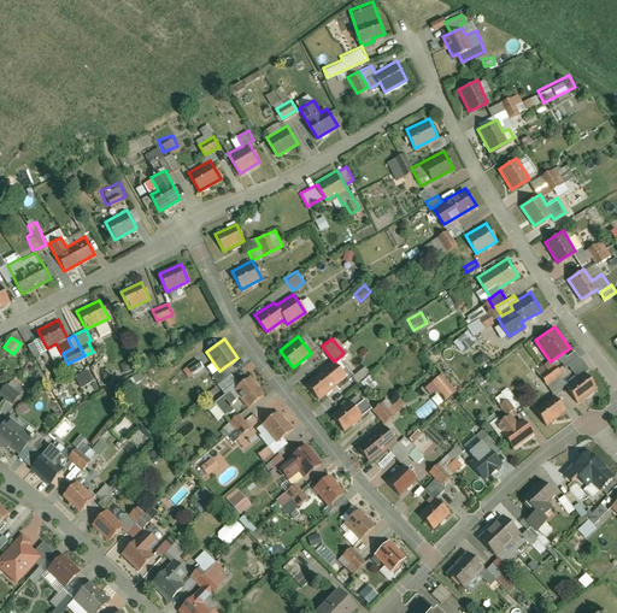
[(566,355),(564,352),(552,360),(558,369),(579,354),(575,349),(566,355)]
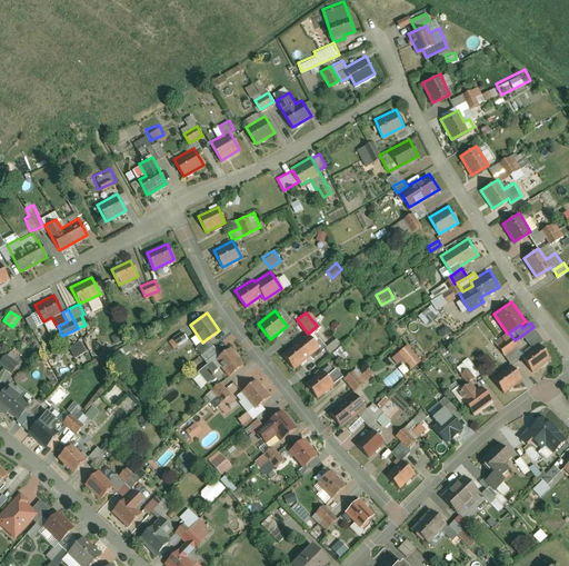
[(536,327),(533,327),(515,340),(518,345),(523,354),(539,343),(543,339),(536,327)]
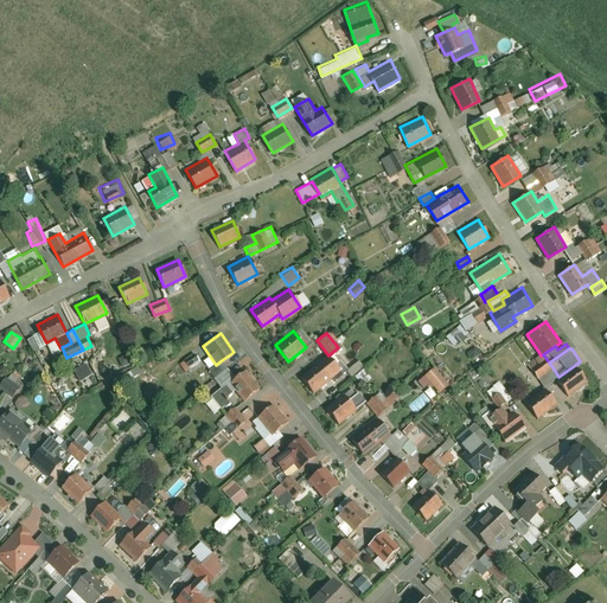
[(195,352),(179,361),(185,369),(199,359),(195,352)]
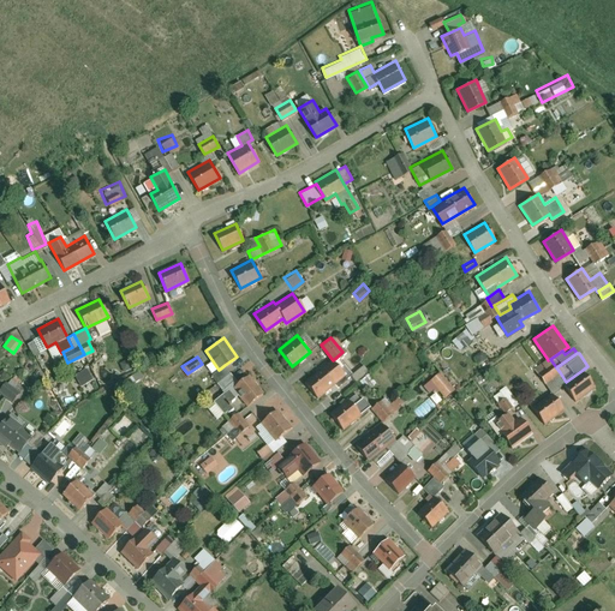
[(547,358),(541,361),(553,377),(560,372),(556,367),(550,359),(548,360),(547,358)]
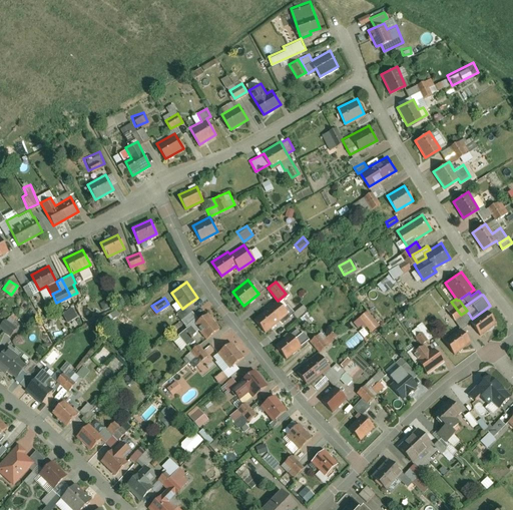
[(254,318),(265,331),(288,313),(278,301),(254,318)]
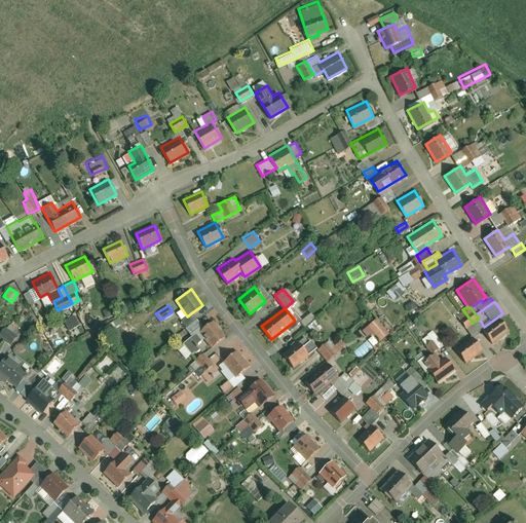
[(456,313),(465,328),(473,323),(462,309),(456,313)]
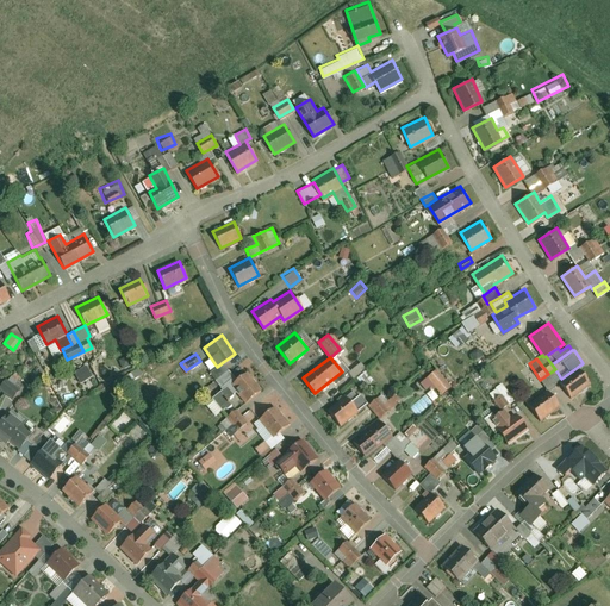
[(83,361),(70,369),(79,381),(91,373),(83,361)]
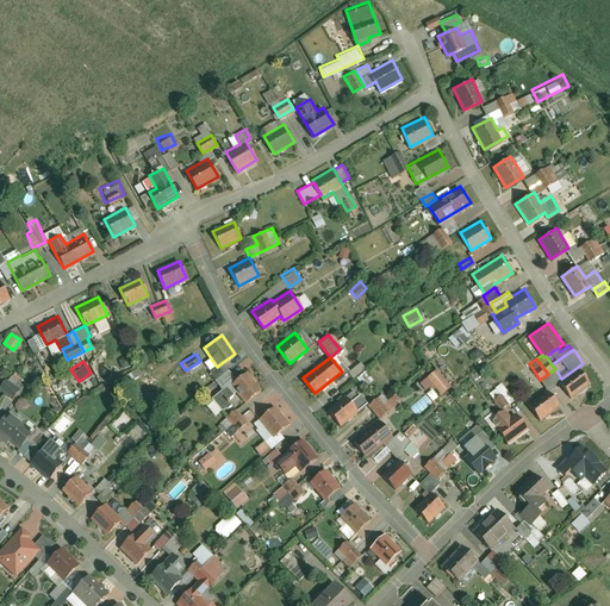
[(360,361),(347,372),(353,378),(366,367),(360,361)]
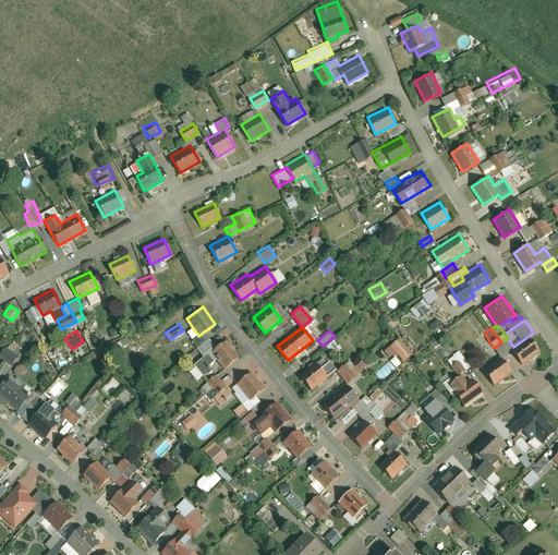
[(208,338),(204,332),(198,336),(192,339),(195,347),(208,338)]
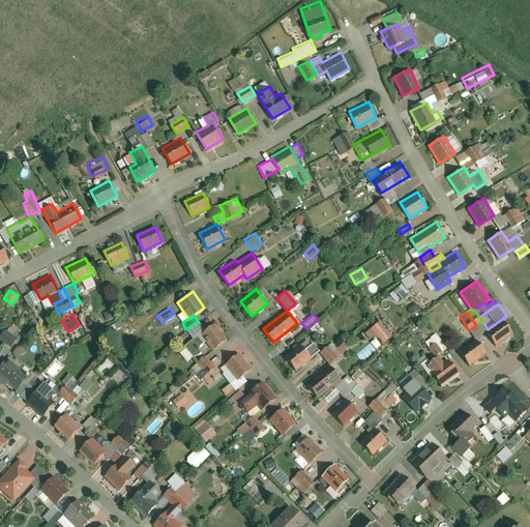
[(106,331),(121,325),(119,319),(102,325),(106,331)]
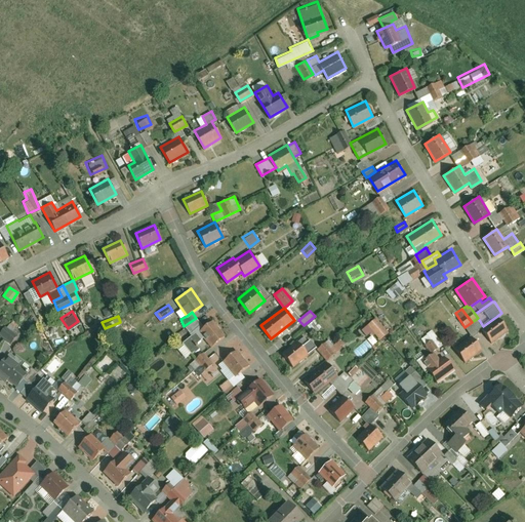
[(358,327),(364,334),(369,330),(375,339),(386,332),(373,316),(358,327)]
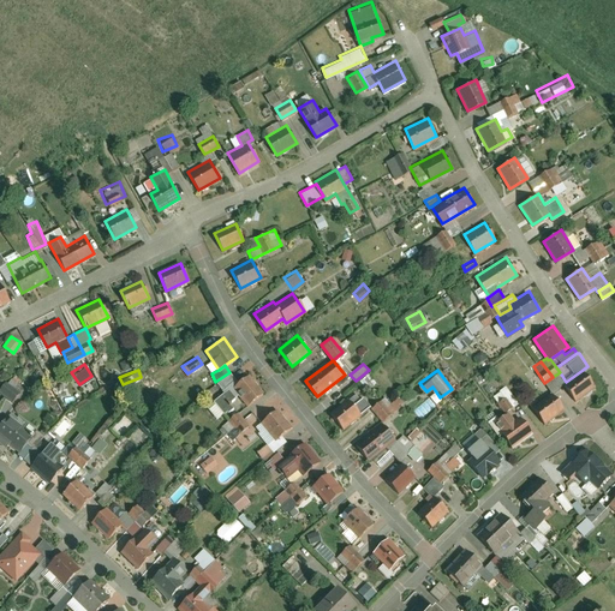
[(562,383),(574,400),(595,385),(583,370),(566,382),(562,383)]
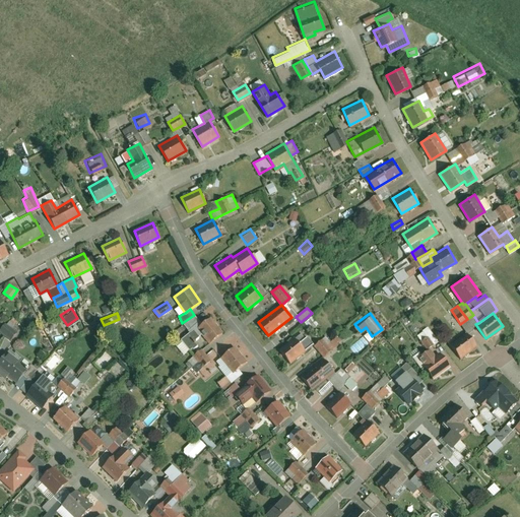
[(200,323),(194,315),(182,323),(189,331),(200,323)]
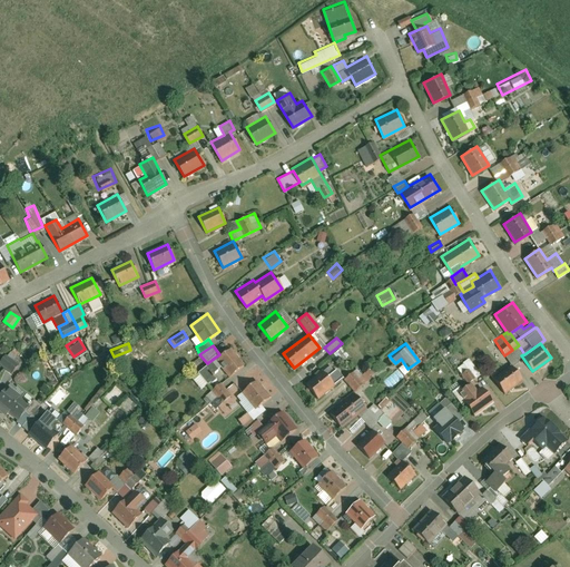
[(222,364),(229,374),(242,364),(228,346),(219,354),(207,363),(197,371),(206,383),(209,381),(210,382),(216,378),(214,373),(212,374),(210,372),(222,364)]
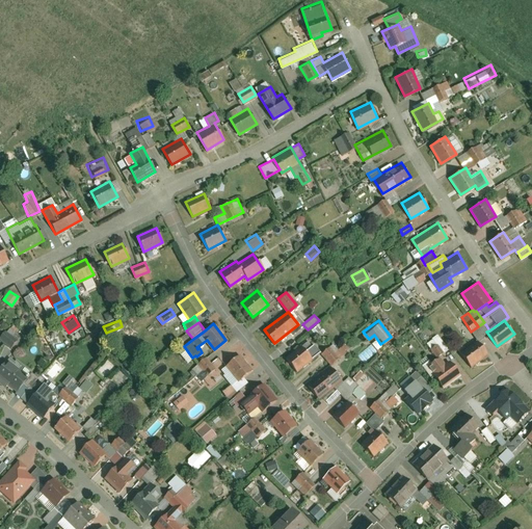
[(0,337),(0,339),(10,347),(16,339),(4,332),(0,337)]
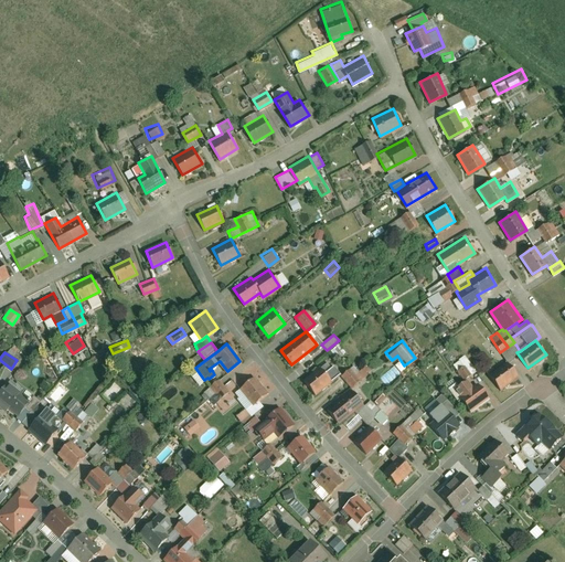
[(457,369),(464,379),(476,370),(465,354),(459,358),(464,364),(457,369)]
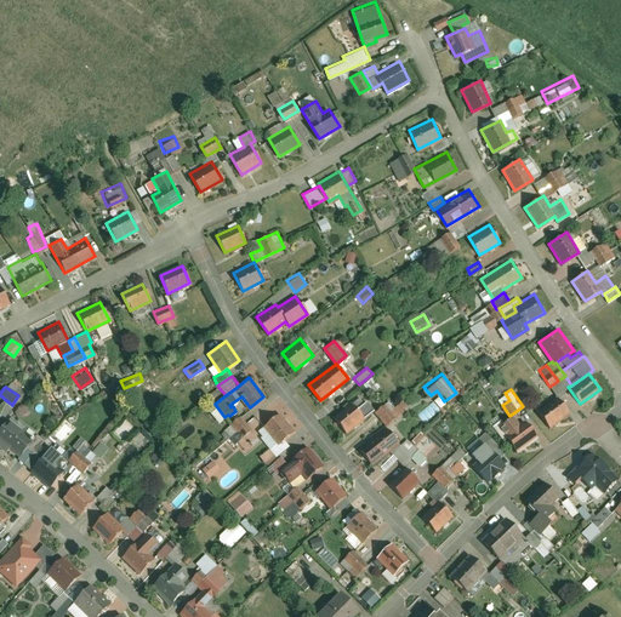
[(438,395),(416,411),(422,420),(444,403),(438,395)]
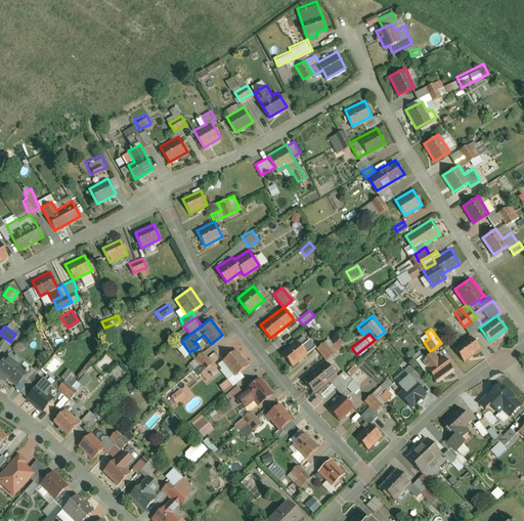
[(453,346),(464,360),(480,348),(470,334),(453,346)]
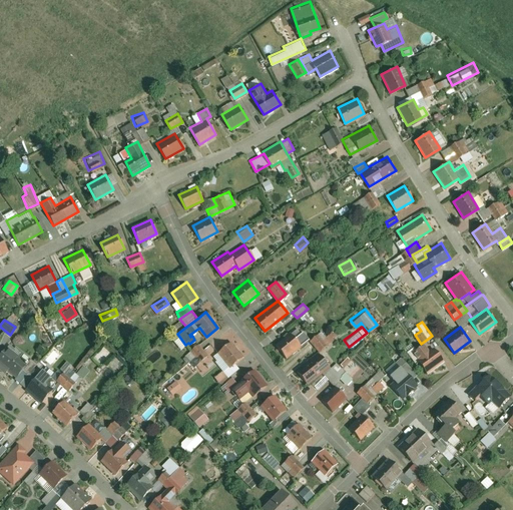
[(274,344),(286,359),(302,346),(301,344),(308,339),(302,332),(294,338),(290,332),(274,344)]
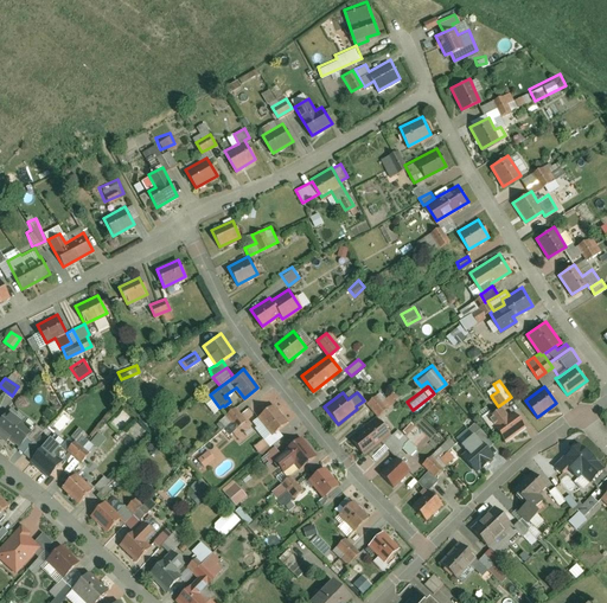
[(376,396),(366,403),(377,415),(385,409),(376,396)]
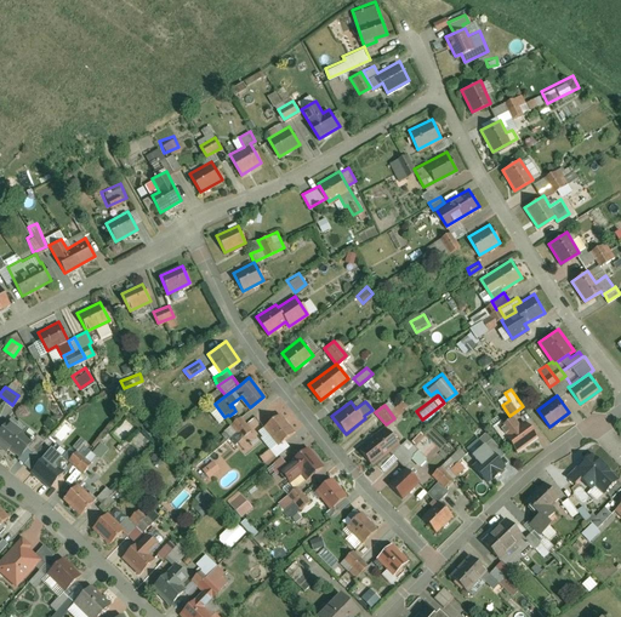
[(240,415),(244,420),(255,412),(251,406),(240,415)]
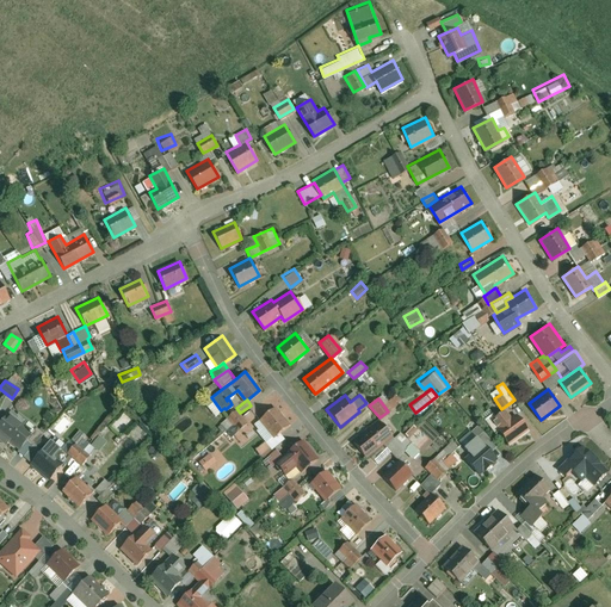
[(276,404),(258,419),(272,437),(290,423),(276,404)]
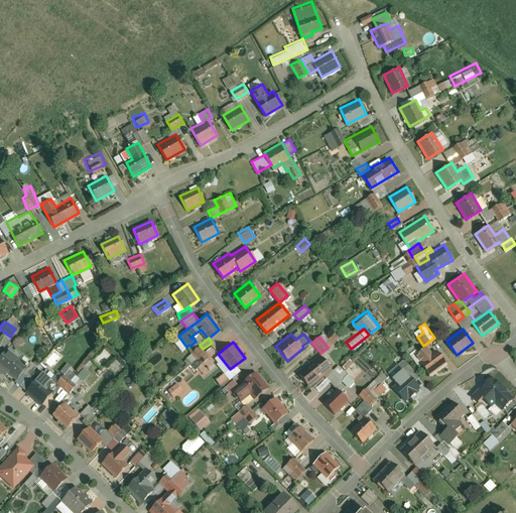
[(0,356),(0,371),(4,375),(6,371),(15,378),(21,371),(28,362),(8,346),(0,356)]
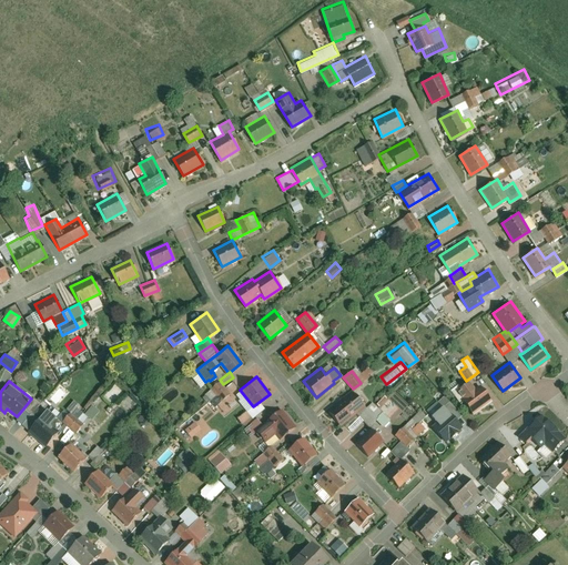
[(220,381),(210,389),(220,400),(230,392),(220,381)]
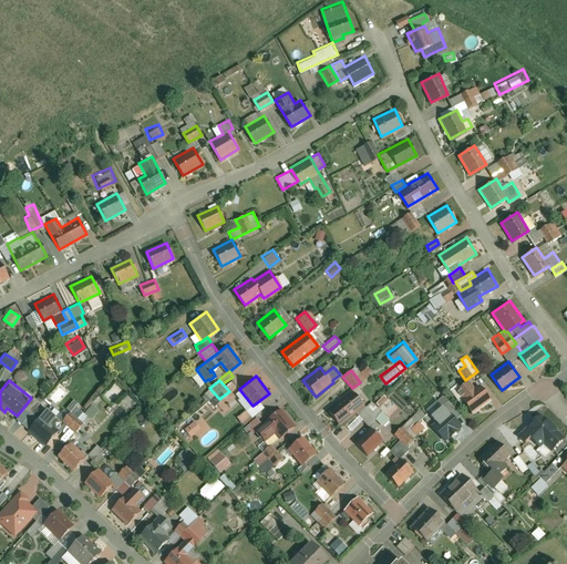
[(464,399),(472,411),(490,400),(478,385),(474,388),(470,381),(461,387),(457,382),(449,389),(459,402),(464,399)]
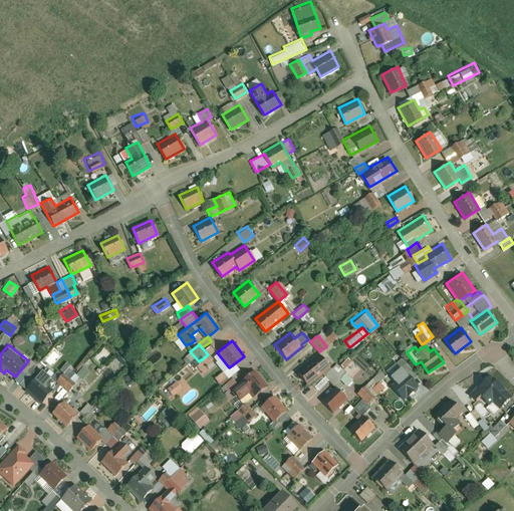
[(54,348),(45,358),(51,363),(60,353),(54,348)]
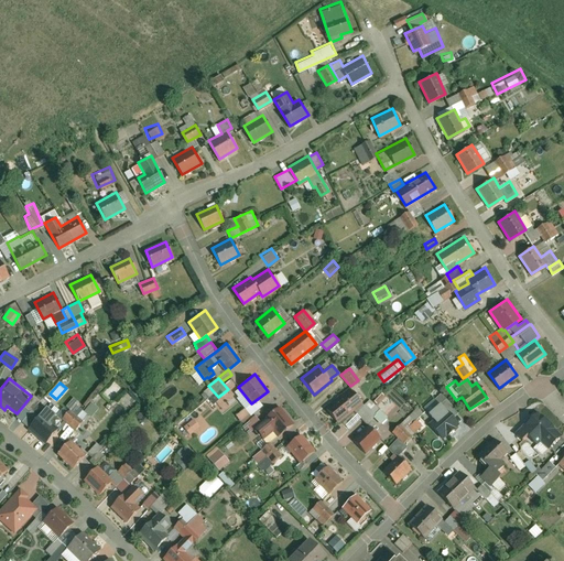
[(325,406),(337,422),(361,403),(348,387),(325,406)]
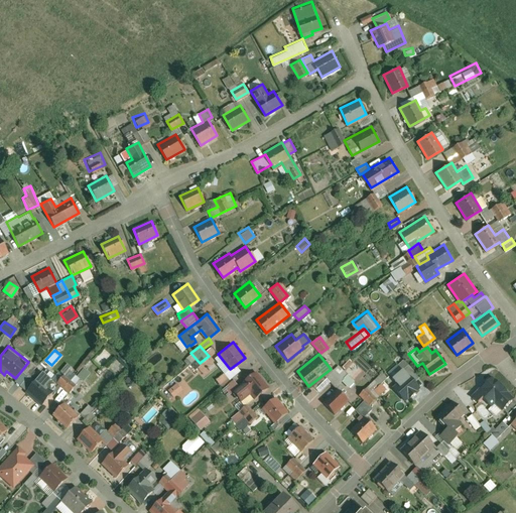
[(348,357),(340,366),(356,380),(364,371),(348,357)]
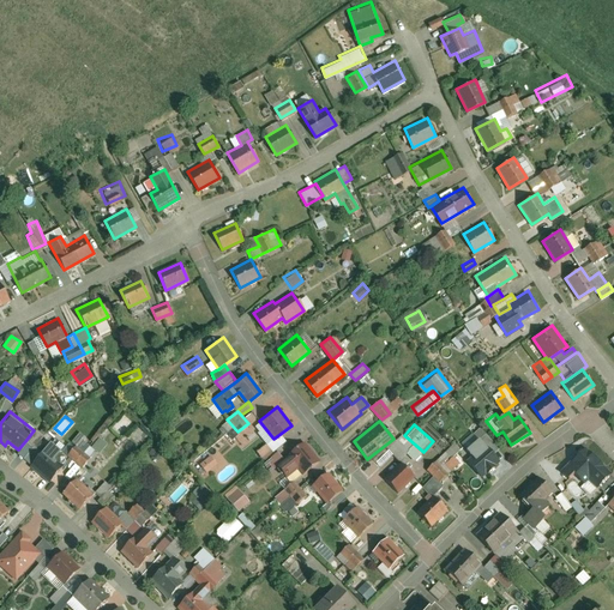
[(462,444),(473,436),(470,432),(459,439),(462,444)]
